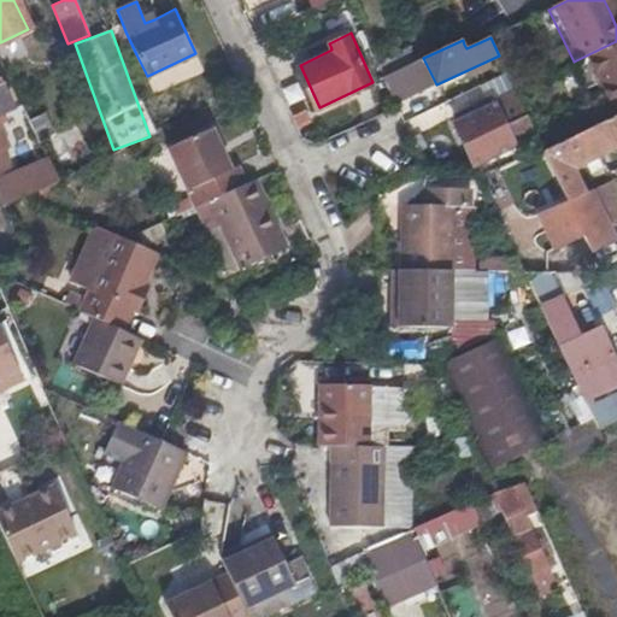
[(616,41),(574,62),(586,87),(599,82),(611,109),(616,105),(616,41)]
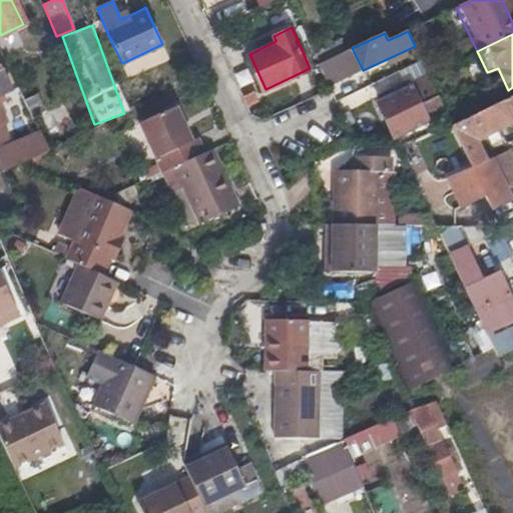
[(18,42),(24,54),(31,67),(41,62),(29,36),(18,42)]
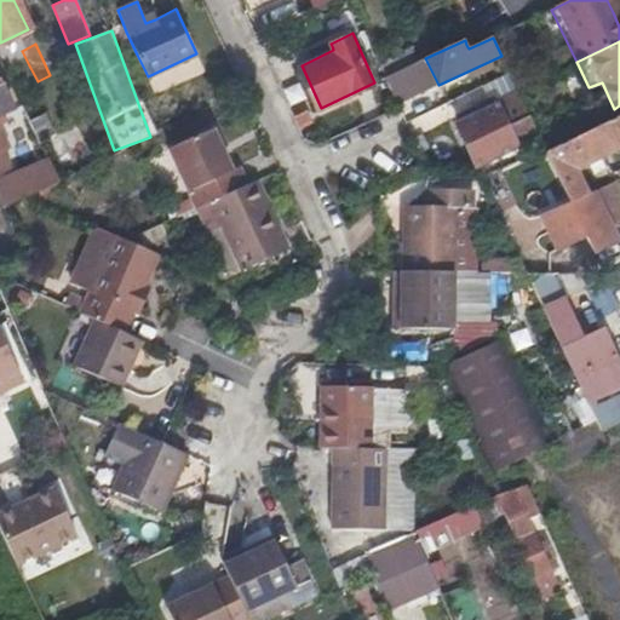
[(389,76),(405,69),(420,61),(414,47),(382,62),(389,76)]
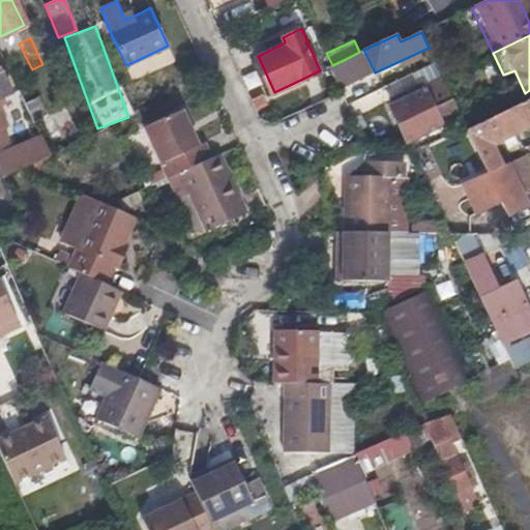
[(0,97),(12,92),(0,66),(0,97)]
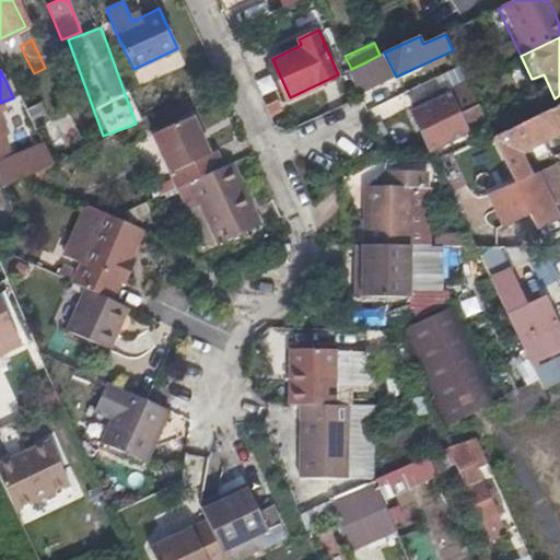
[(446,144),(447,148),(448,150),(456,147),(454,141),(479,128),(478,126),(487,121),(469,84),(412,111),(432,151),(446,144)]
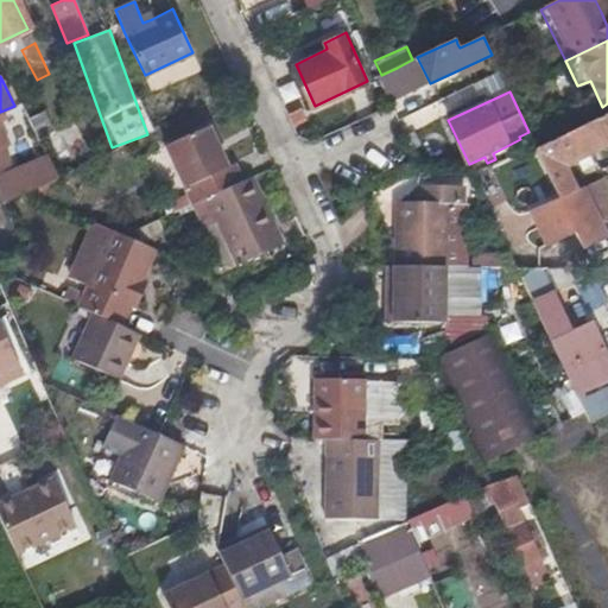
[(559,198),(574,191),(561,165),(607,140),(607,115),(537,150),(559,198)]
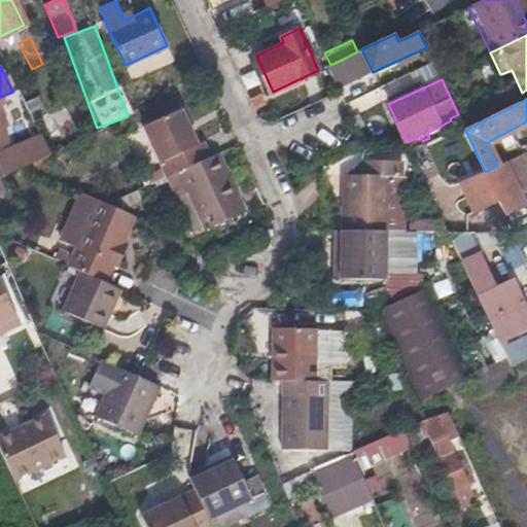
[(178,170),(210,155),(203,142),(198,144),(180,108),(143,126),(167,175),(178,170)]
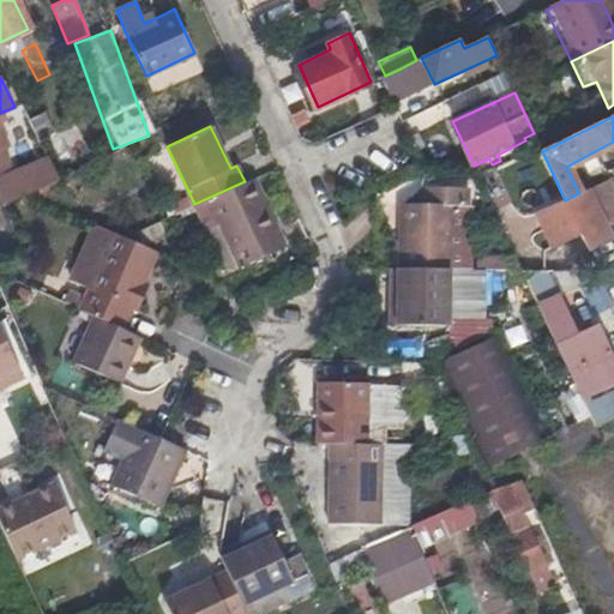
[(49,181),(38,157),(28,132),(14,139),(25,163),(0,174),(0,190),(5,203),(49,181)]
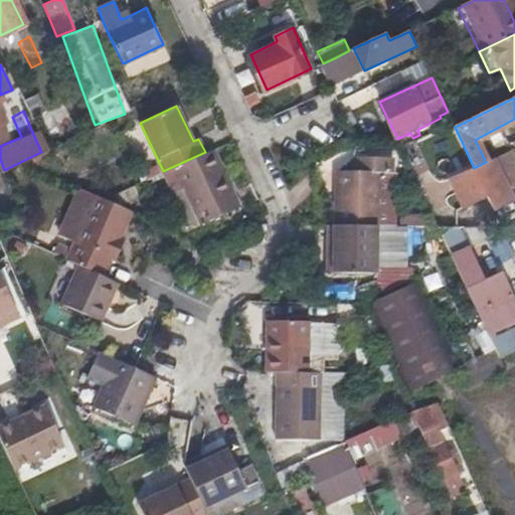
[(213,148),(205,152),(174,166),(201,223),(239,204),(213,148)]
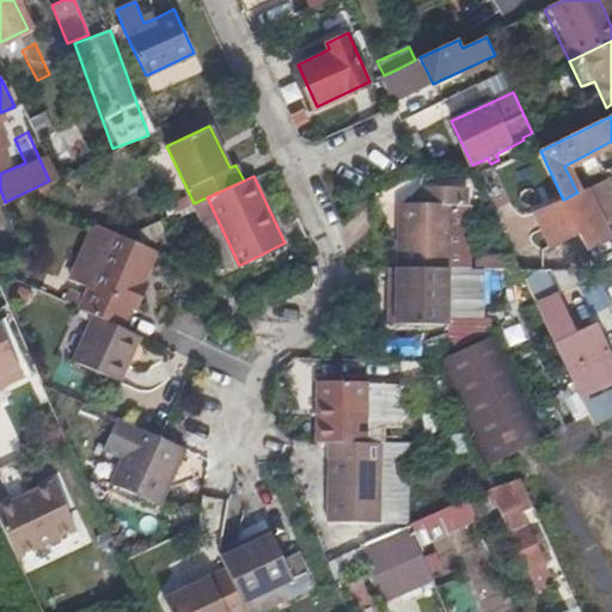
[(611,191),(606,179),(577,193),(563,200),(580,237),(588,252),(610,243),(603,226),(611,221),(611,191)]
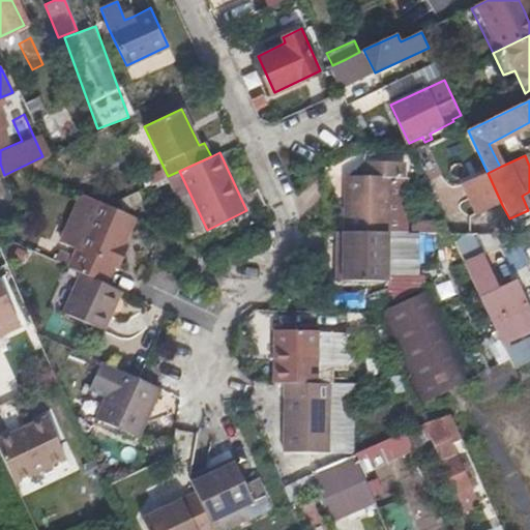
[(390,192),(376,160),(361,160),(360,175),(347,175),(345,231),(388,231),(389,231),(390,192)]
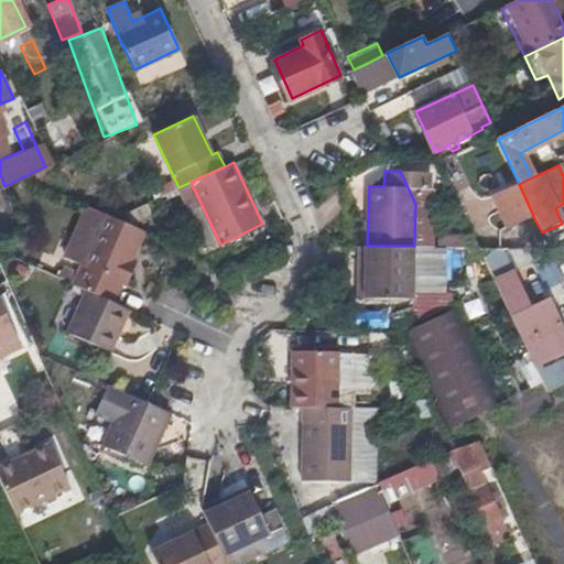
[(427,171),(400,171),(415,204),(415,188),(427,188),(427,171)]
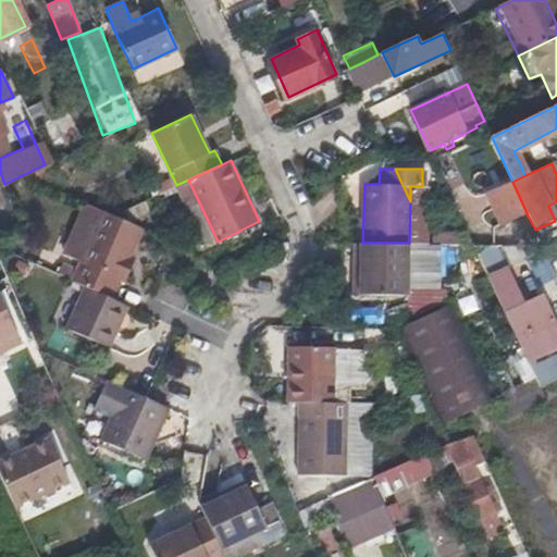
[(528,215),(512,182),(486,194),(503,227),(528,215)]
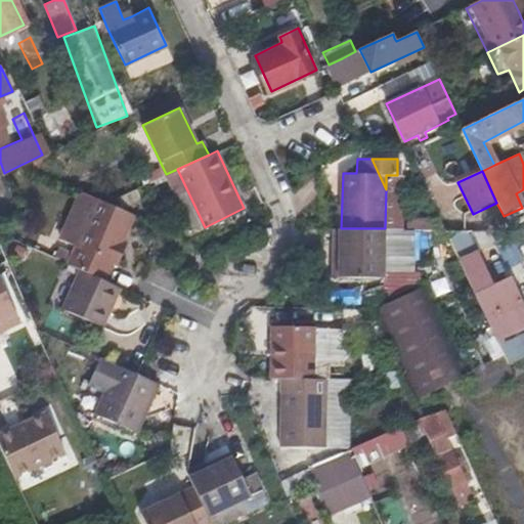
[(82,270),(106,280),(116,263),(119,264),(128,243),(125,241),(136,215),(98,200),(69,264),(82,270)]
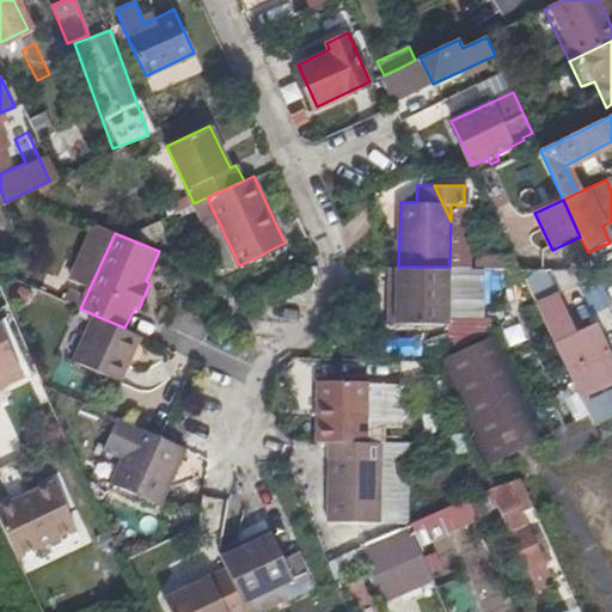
[(448,324),(448,267),(398,267),(391,267),(390,285),(398,285),(397,324),(448,324)]
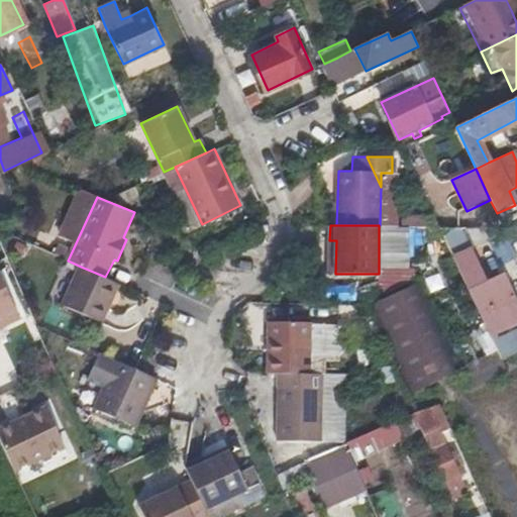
[(516,318),(516,303),(513,296),(504,275),(487,282),(473,249),(453,256),(490,332),(516,318)]
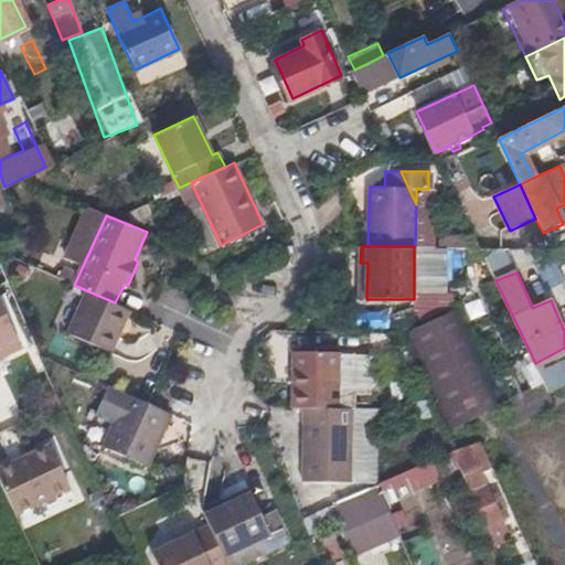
[(130,310),(115,302),(88,291),(68,332),(113,351),(130,310)]
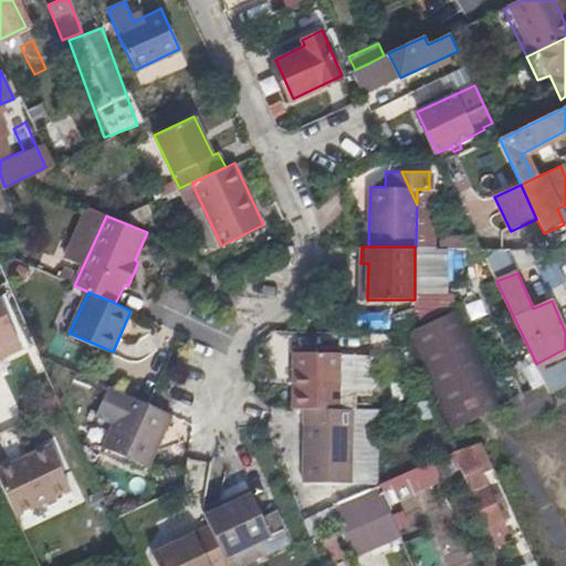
[(0,356),(21,347),(0,302),(0,356)]
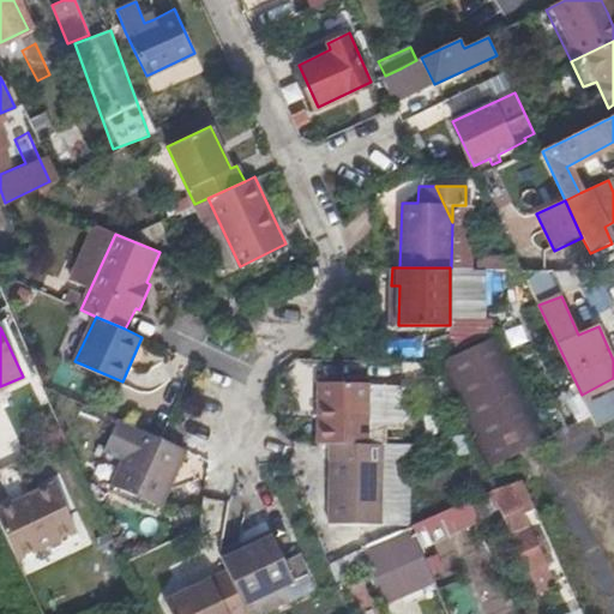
[(491,465),(551,437),(503,332),(443,360),(491,465)]
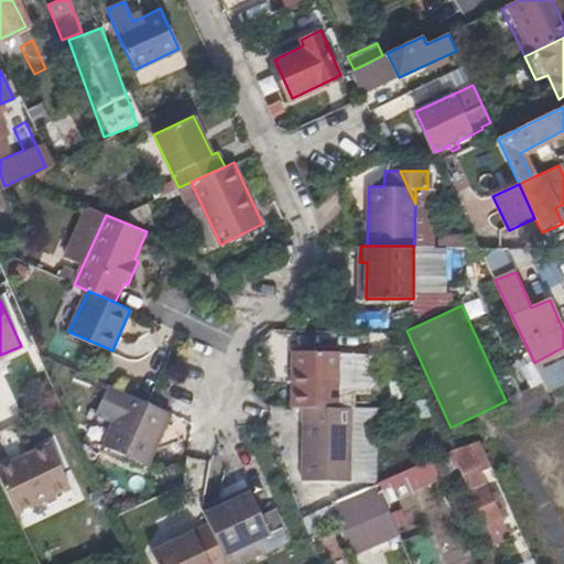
[(339,351),(339,350),(294,350),(292,405),(303,405),(338,405),(349,405),(349,390),(351,390),(368,387),(368,355),(354,351),(339,351)]
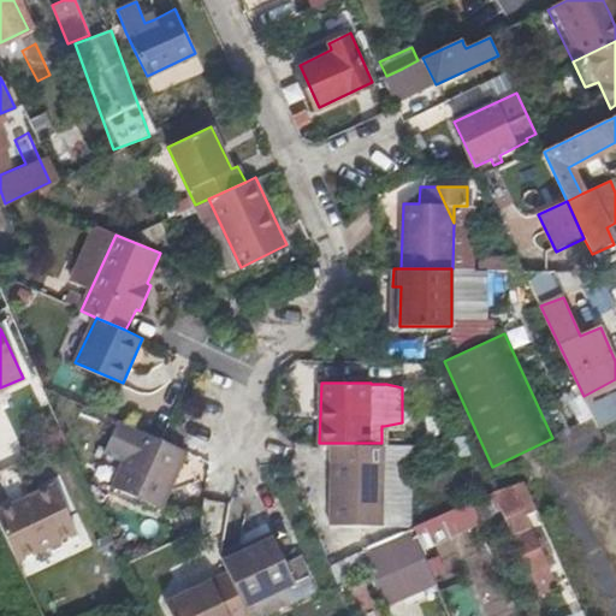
[(615,421),(615,401),(591,413),(598,430),(615,421)]
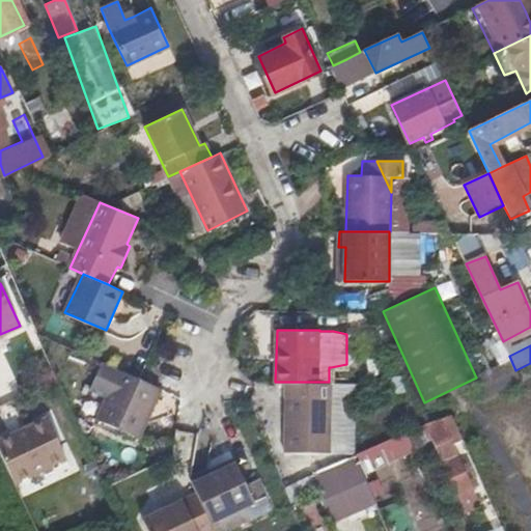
[(96,418),(119,427),(141,438),(155,407),(148,403),(157,386),(118,369),(96,418)]
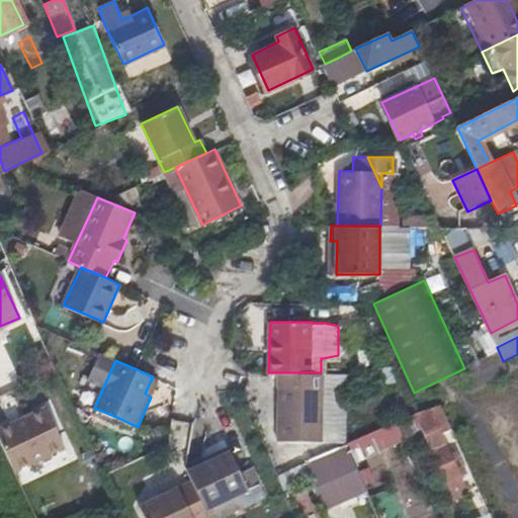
[(321,372),(311,372),(278,372),(278,389),(280,389),(279,440),(321,441),(323,372),(321,372)]
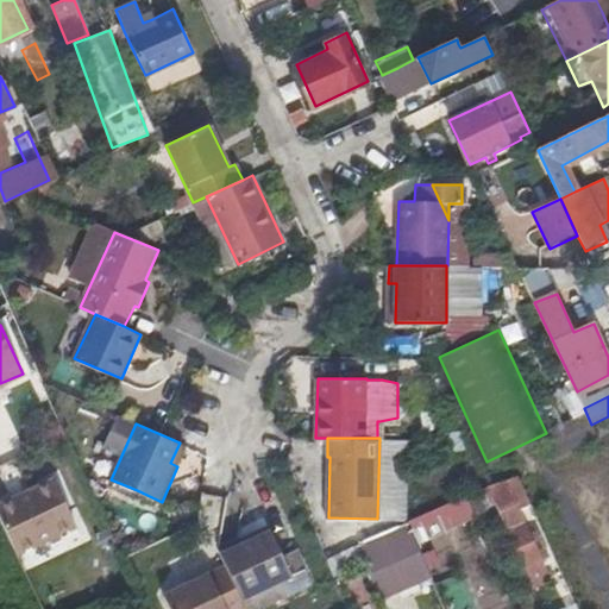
[(170,463),(177,466),(187,446),(180,443),(170,463)]
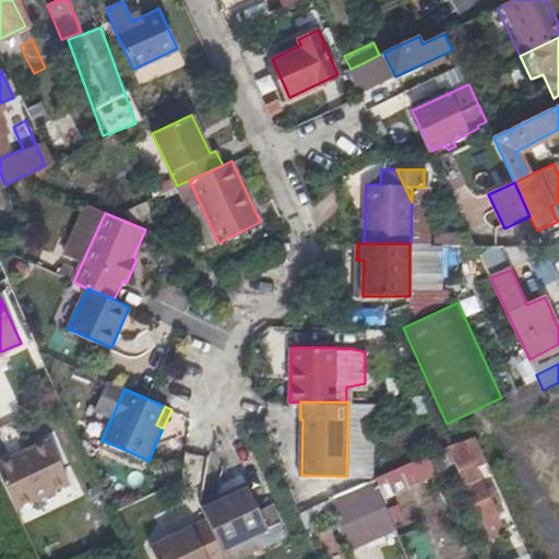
[(450,445),(456,459),(487,531),(502,524),(466,438),(450,445)]
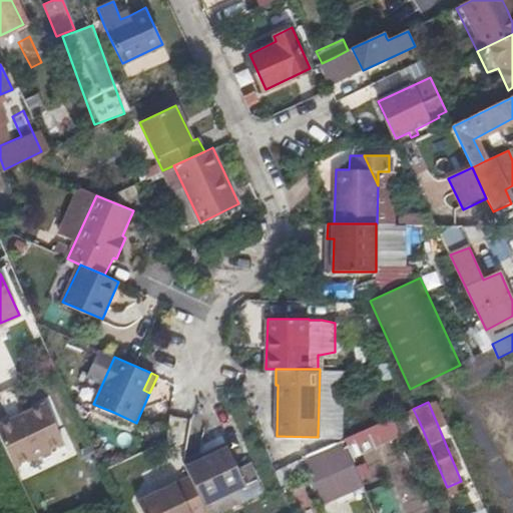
[(46,406),(0,428),(0,438),(14,469),(64,445),(46,406)]
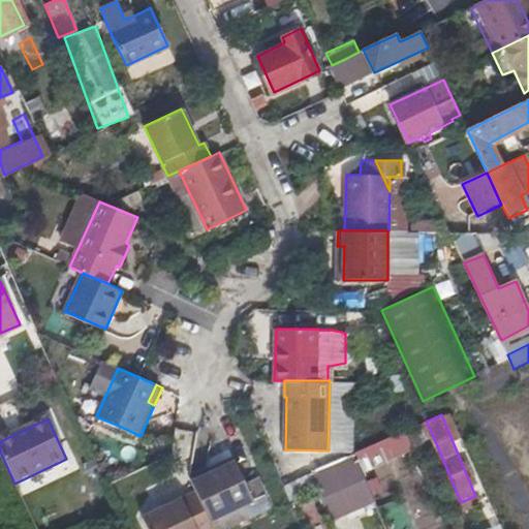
[(410,444),(432,434),(426,422),(404,431),(409,442),(410,443),(410,444)]
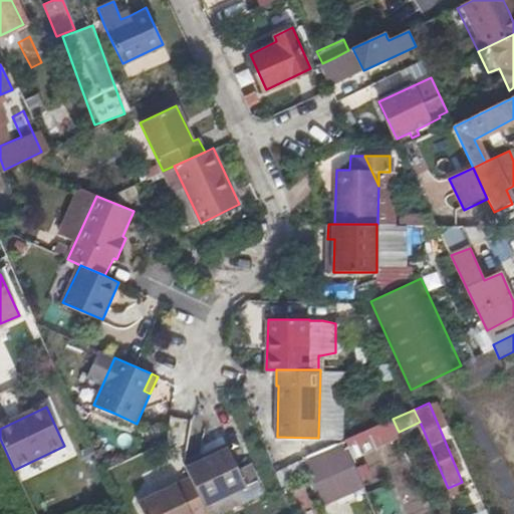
[(377,439),(398,430),(393,419),(391,420),(372,427),(377,439)]
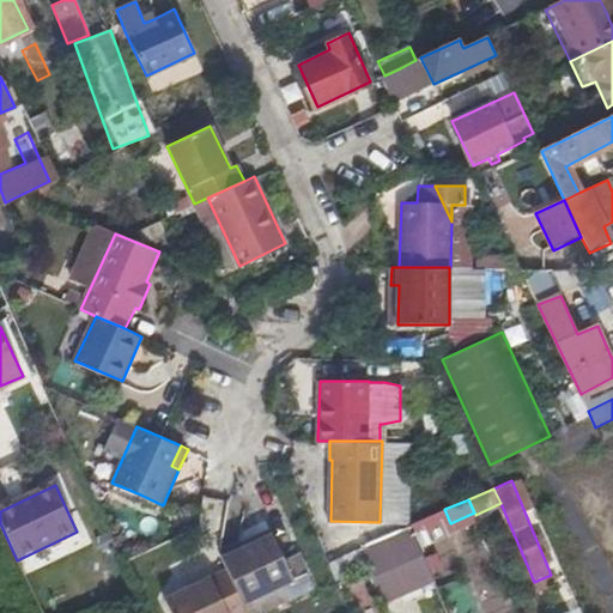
[(408,526),(357,548),(381,602),(432,580),(408,526)]
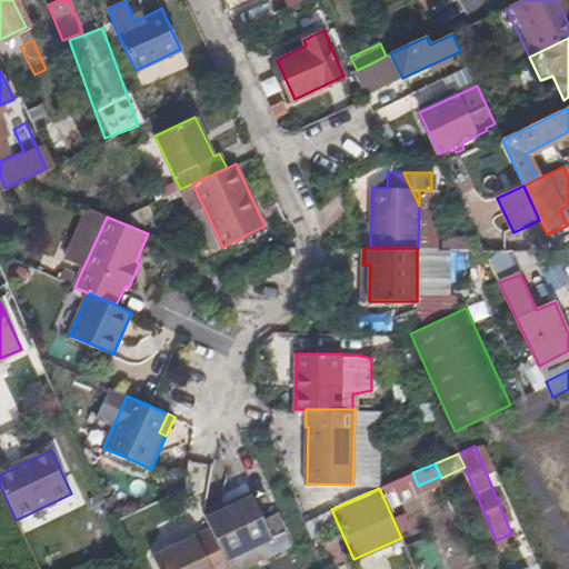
[(211,528),(226,560),(272,537),(253,496),(206,518),(211,528)]
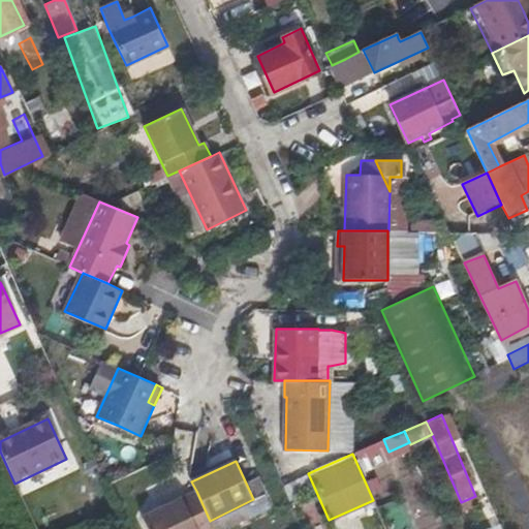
[(213,528),(210,521),(196,491),(143,517),(147,528),(213,528)]
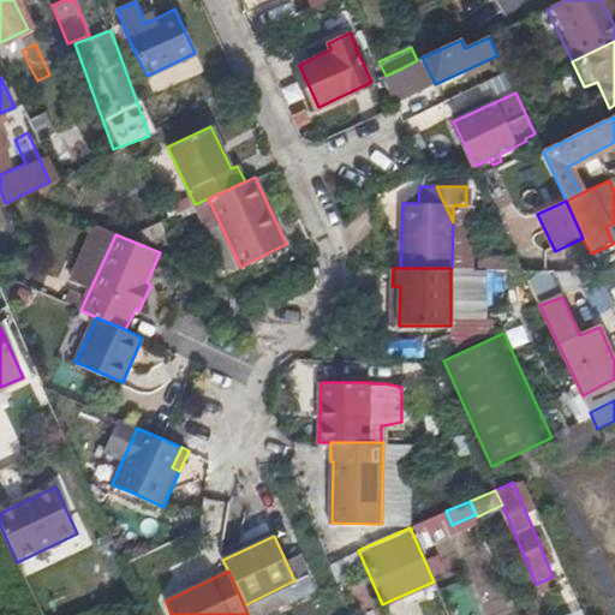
[(503,614),(506,609),(485,604),(482,614),(503,614)]
